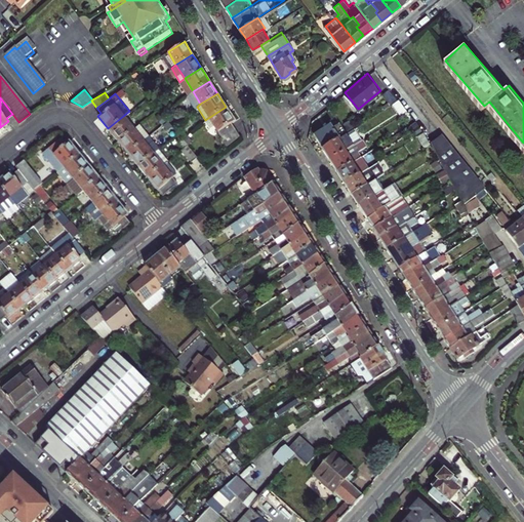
[(226,107),(205,120),(210,127),(213,125),(220,136),(219,137),(225,147),(238,134),(230,121),(233,119),(228,111),(226,107)]
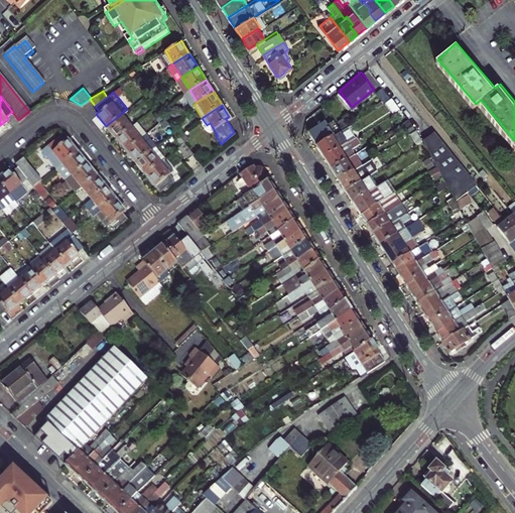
[(410,115),(402,105),(395,109),(402,120),(410,115)]
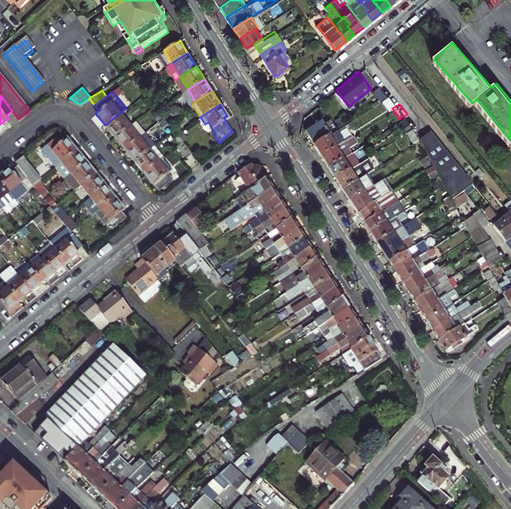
[(105,125),(115,137),(130,125),(120,113),(105,125)]
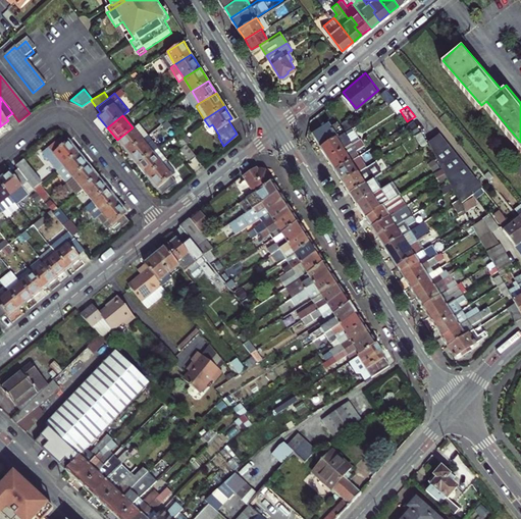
[(320,143),(343,127),(344,127),(337,118),(331,122),(329,118),(312,130),(320,143)]
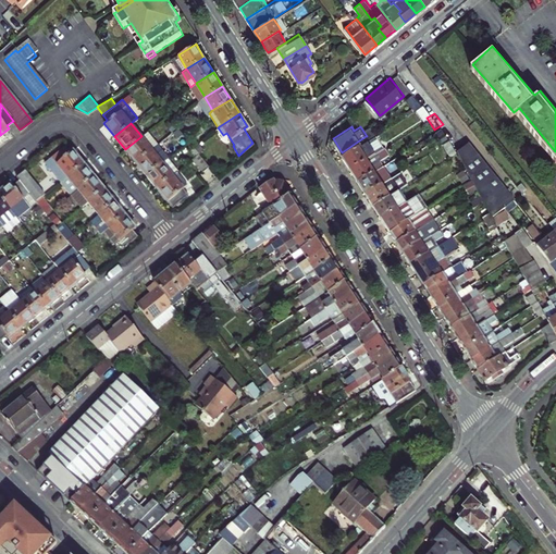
[(178,127),(173,132),(180,140),(185,136),(178,127)]
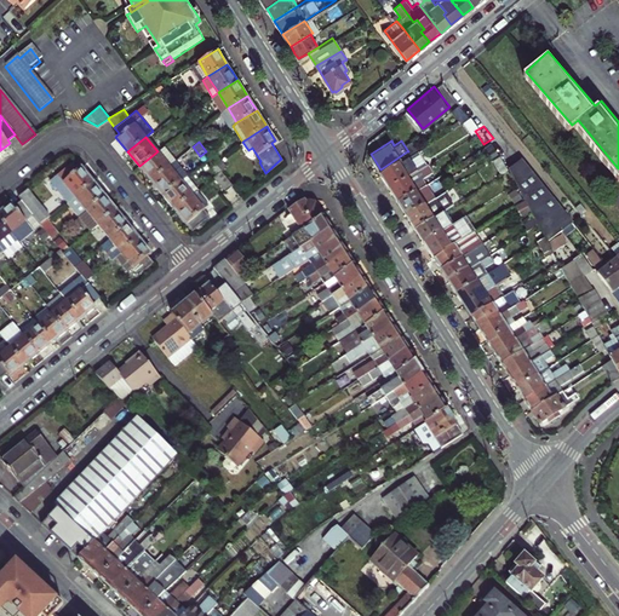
[(139,166),(150,179),(168,166),(173,161),(162,147),(158,151),(139,166)]
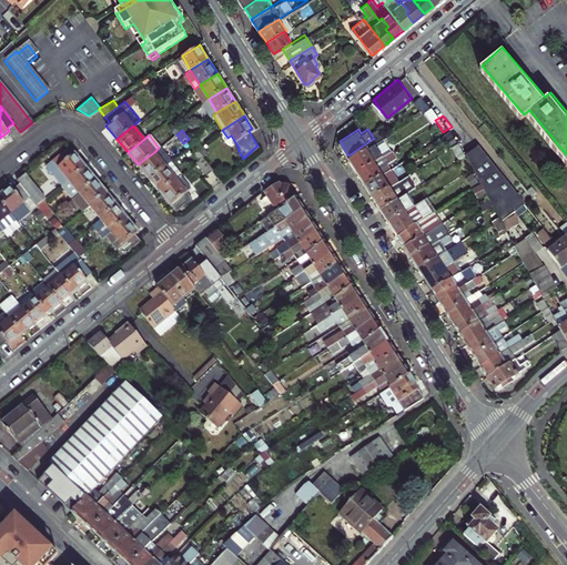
[(196,139),(192,143),(198,150),(202,147),(196,139)]
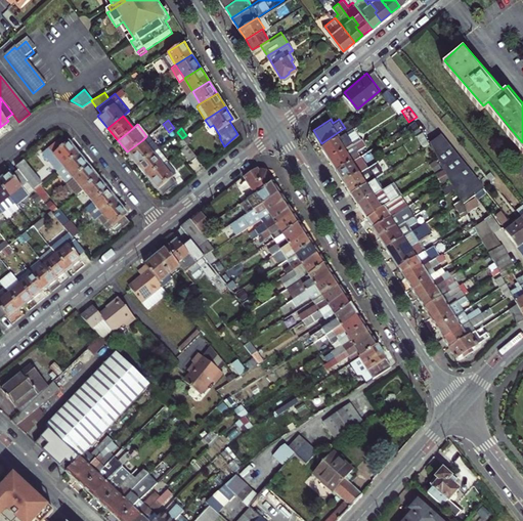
[(344,128),(321,143),(330,156),(353,140),(345,128),(344,128)]
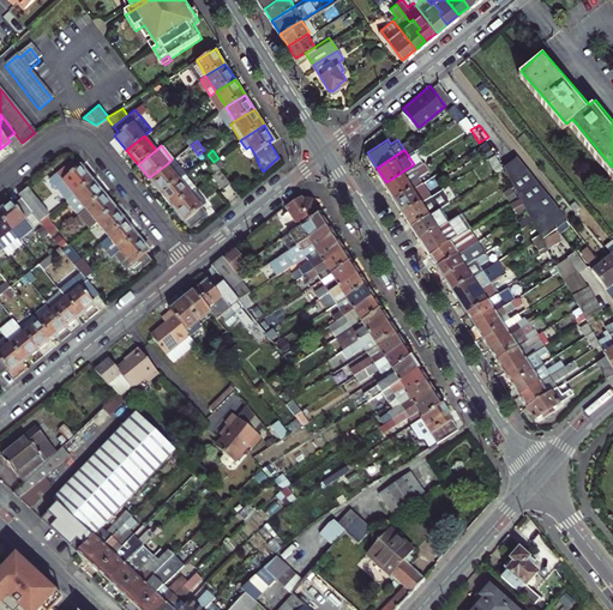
[(506,163),(498,150),(491,153),(499,167),(506,163)]
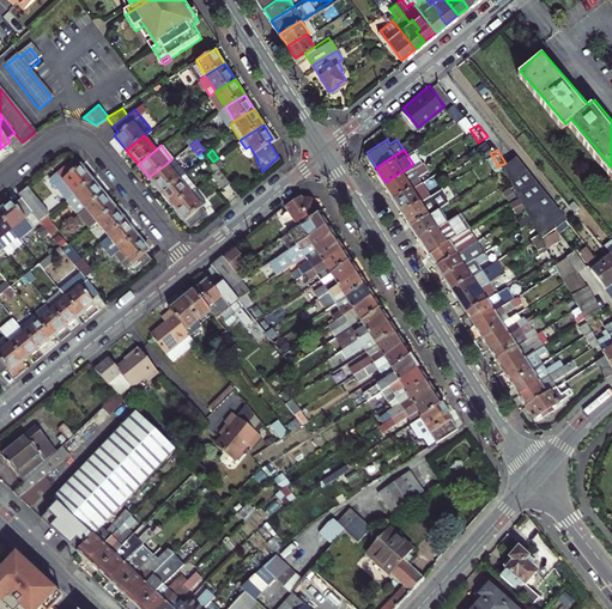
[(506,163),(513,177),(521,193),(528,205),(534,218),(541,230),(544,233),(558,223),(568,217),(517,154),(506,163)]
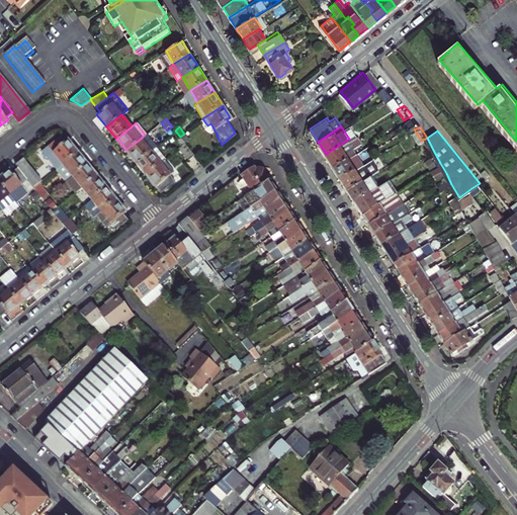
[(349,139),(326,154),(333,165),(357,150),(354,145),(363,140),(358,133),(349,139)]
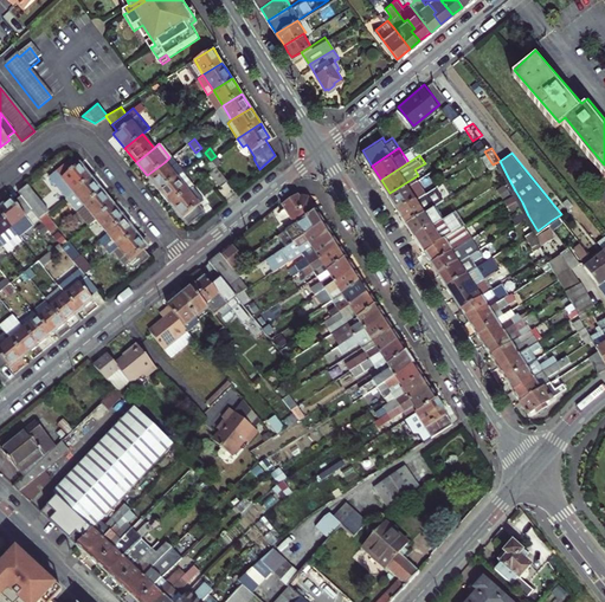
[(216,156),(211,160),(216,166),(220,162),(216,156)]
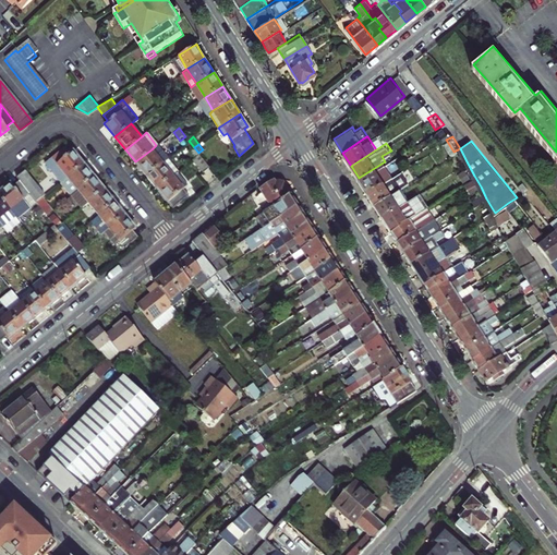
[(60,181),(83,161),(73,148),(70,152),(64,145),(44,161),(60,181)]
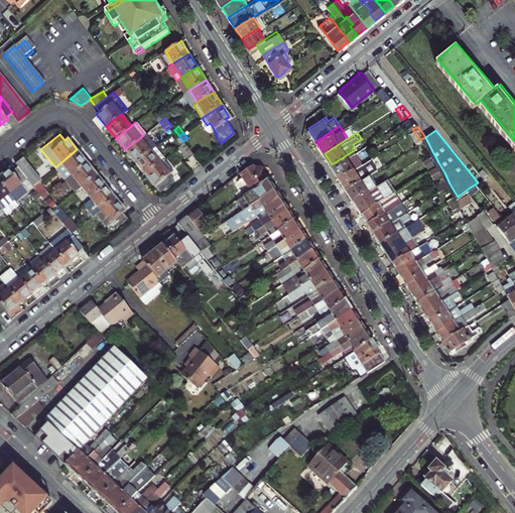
[(183,141),(179,136),(175,138),(180,144),(183,141)]
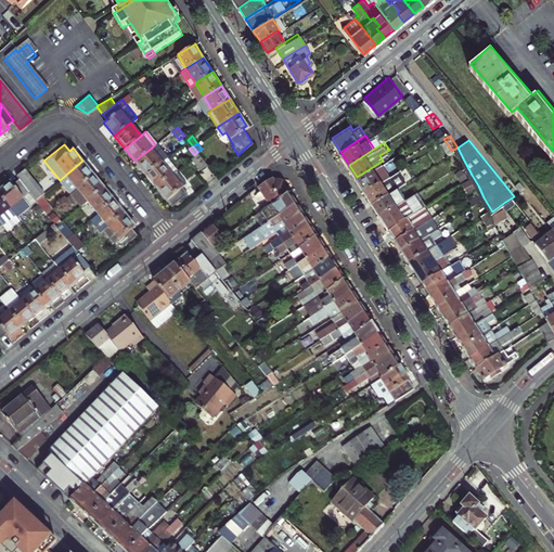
[(151,149),(134,161),(145,174),(160,161),(151,149)]
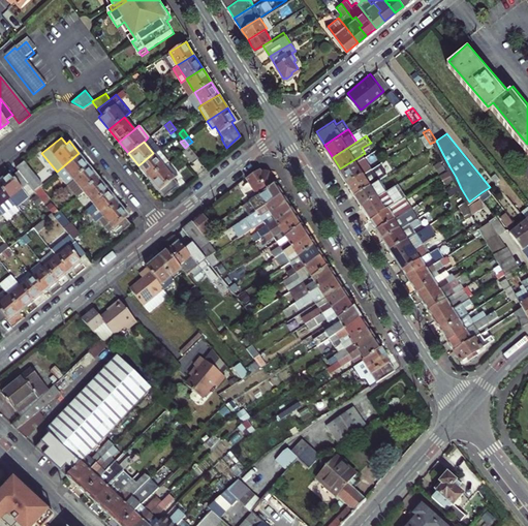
[(185,148),(183,150),(192,161),(198,157),(188,145),(185,148)]
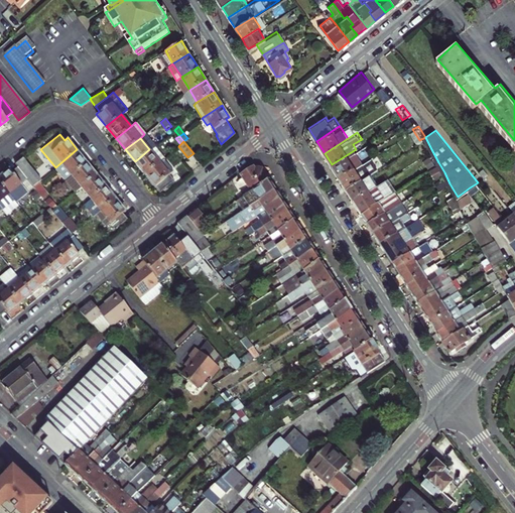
[(149,149),(135,161),(144,172),(159,161),(163,157),(154,146),(149,149)]
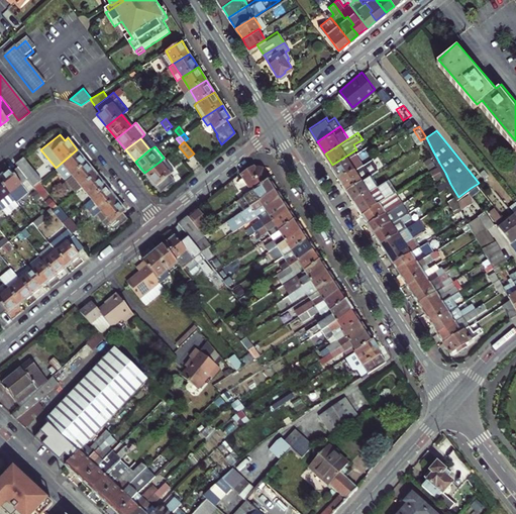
[(77,149),(56,168),(65,179),(87,162),(77,149)]
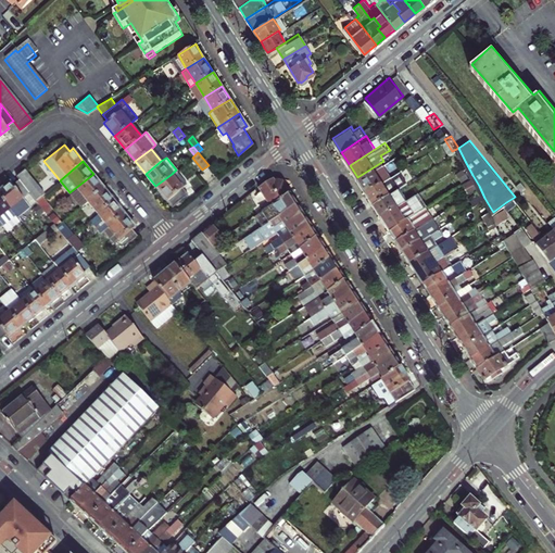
[(357,177),(365,189),(391,173),(383,161),(357,177)]
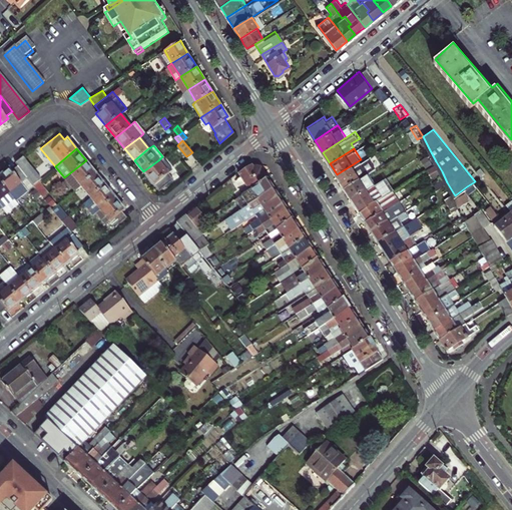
[(41,177),(23,154),(15,161),(17,164),(26,176),(33,184),(41,177)]
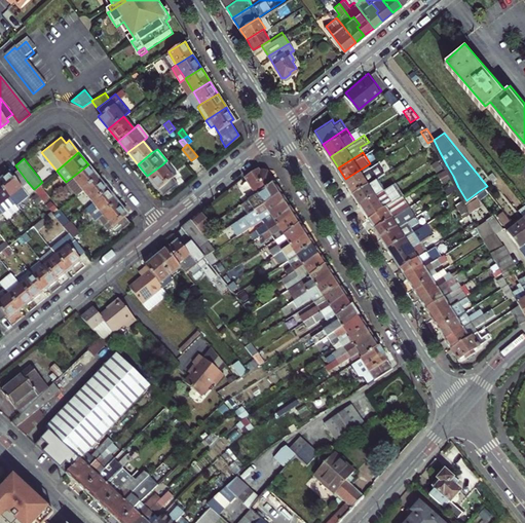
[(345,179),(353,190),(377,175),(370,163),(345,179)]
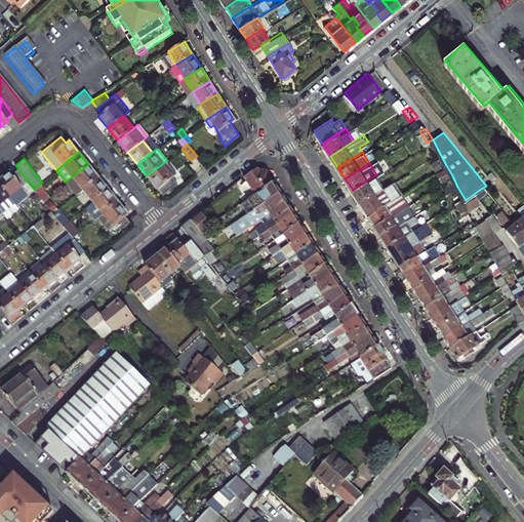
[(88,164),(66,182),(75,194),(82,188),(97,175),(88,164)]
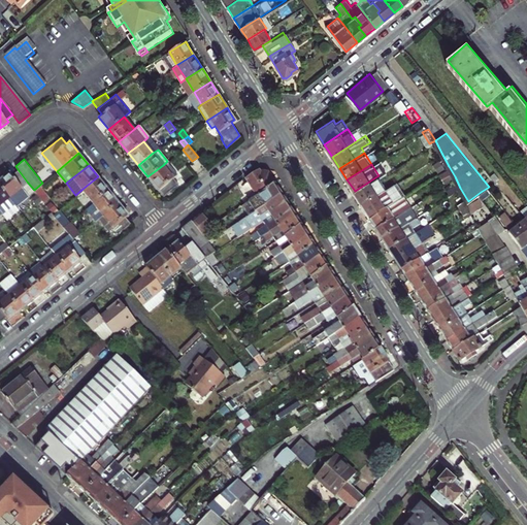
[(163,165),(147,176),(163,195),(177,184),(163,165)]
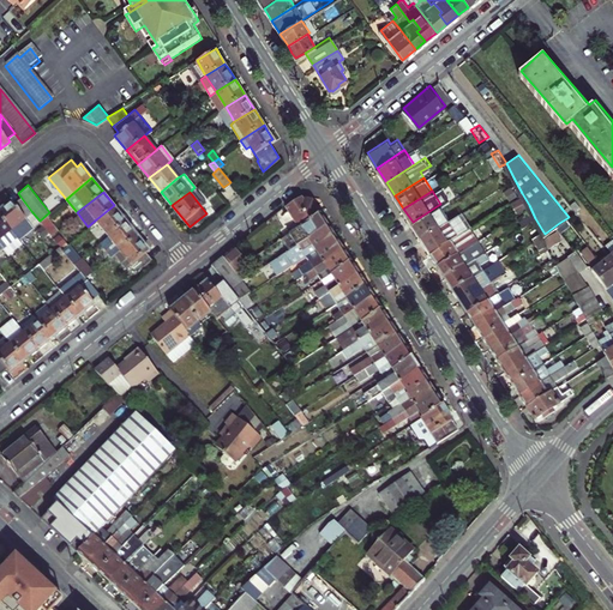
[(11,198),(0,206),(0,213),(11,228),(31,211),(20,197),(13,201),(11,198)]
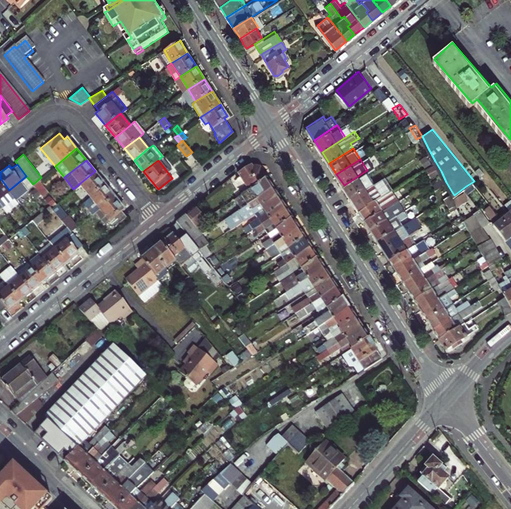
[(239,194),(266,177),(258,166),(253,166),(252,167),(250,165),(237,173),(239,176),(231,182),(239,194)]
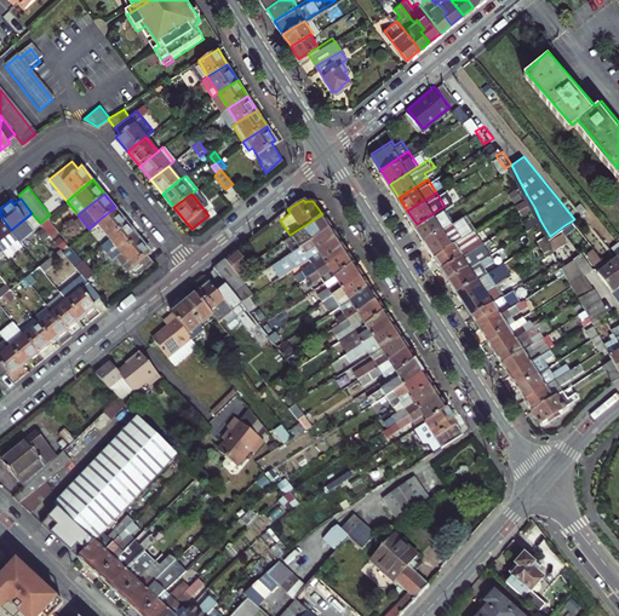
[(417,224),(425,237),(454,219),(445,206),(417,224)]
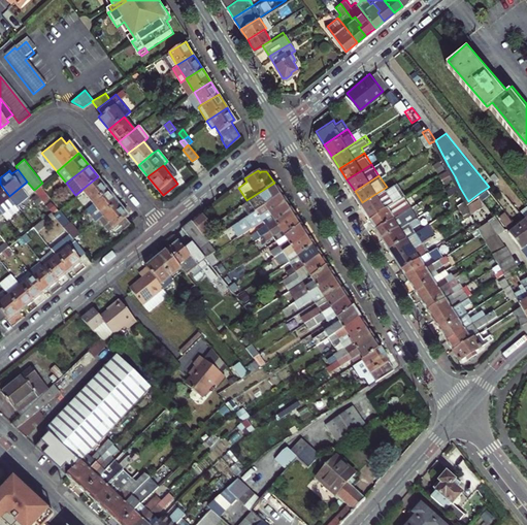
[(108,189),(98,176),(83,189),(93,201),(108,189)]
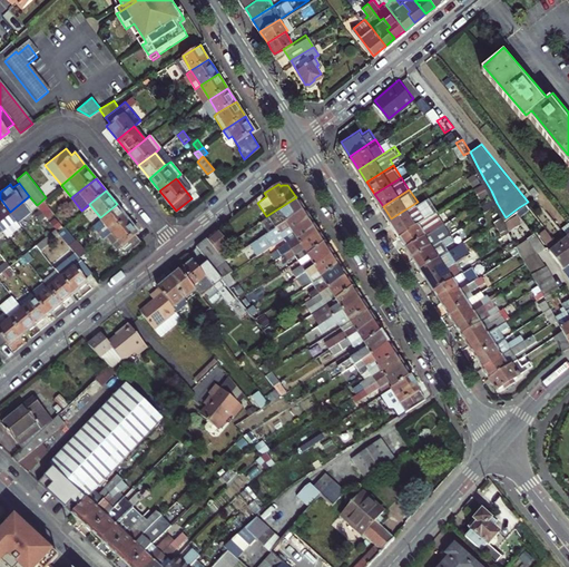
[(296,197),(266,216),(258,222),(265,233),(303,208),(296,197)]
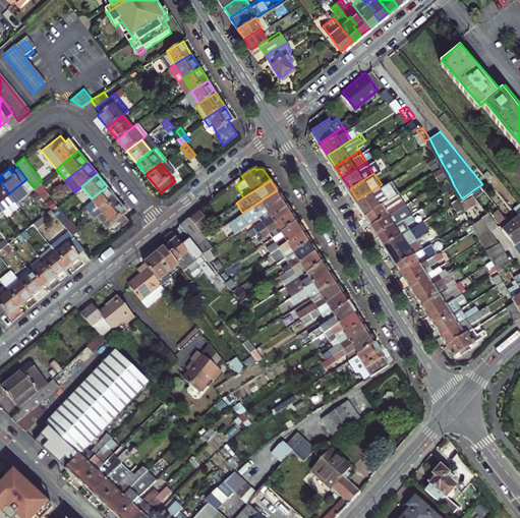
[(0,199),(9,193),(0,181),(0,199)]
